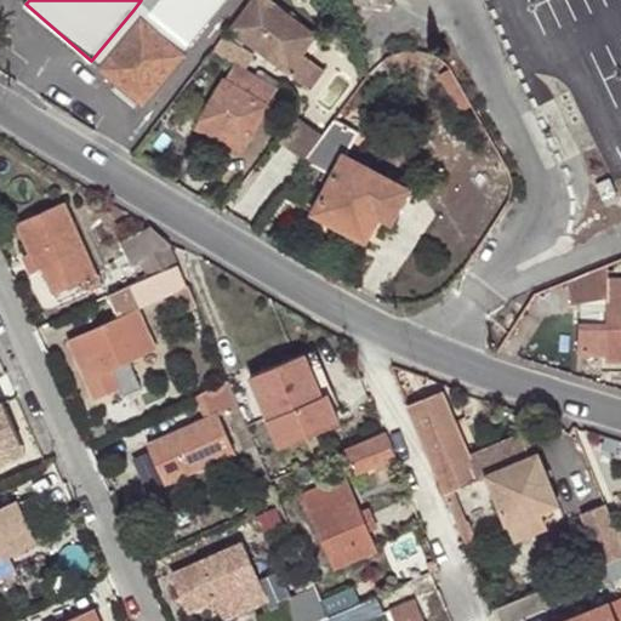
[(141,16),(98,66),(143,106),(187,56),(184,53),(228,0),(141,0),(134,10),(141,16)]
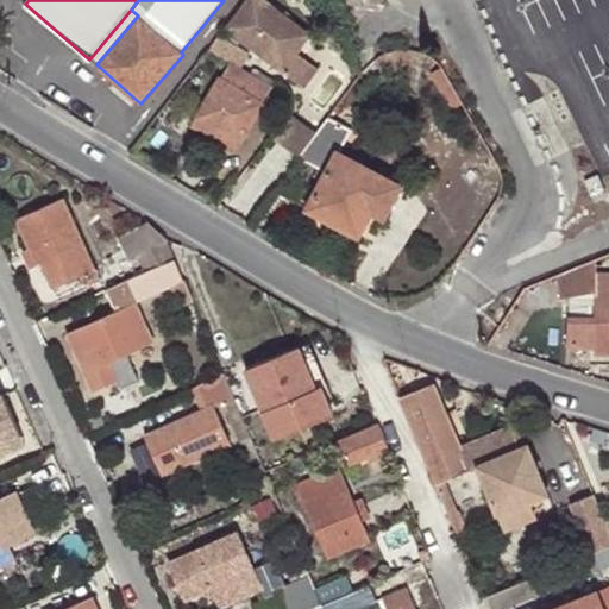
[(261,0),(245,0),(225,29),(283,74),(297,54),(290,48),(302,31),(261,0)]
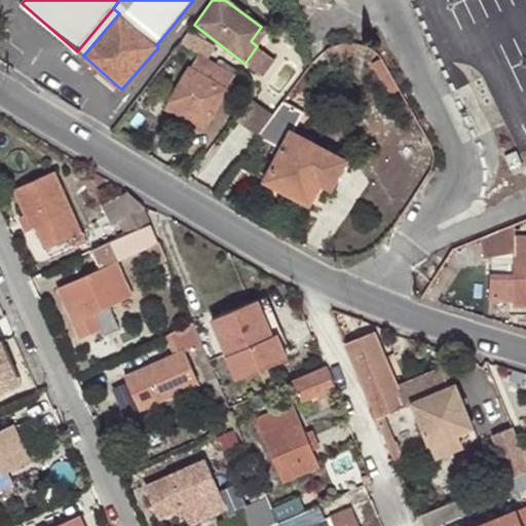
[(83,55),(119,13),(113,8),(77,51),(83,55)]
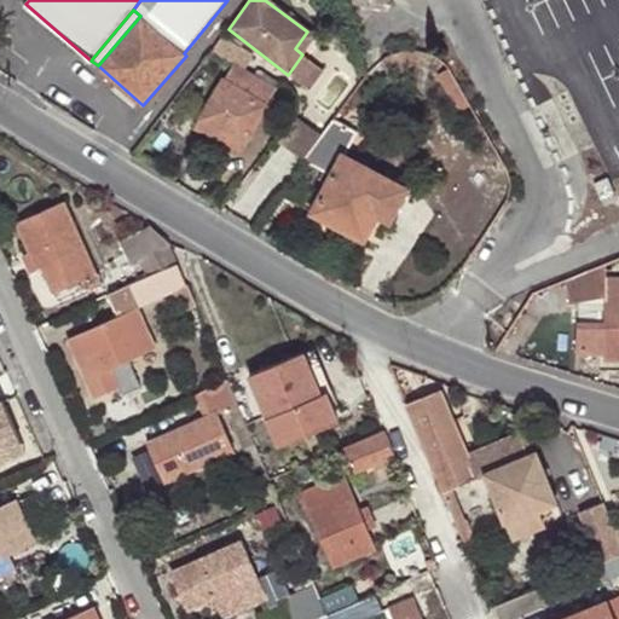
[(314,36),(307,32),(295,48),(302,55),(314,36)]
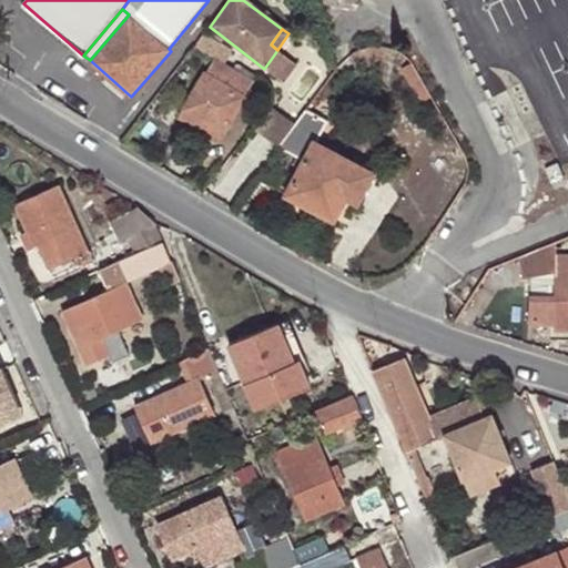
[(252,83),(212,60),(176,119),(199,130),(203,122),(223,132),(252,83)]
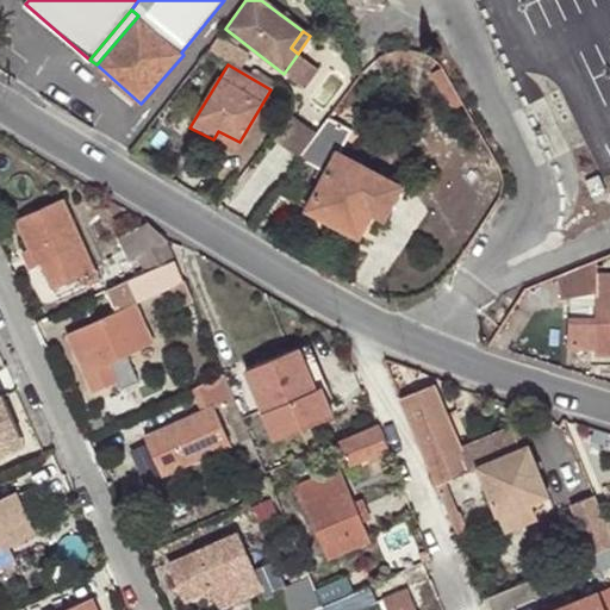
[(348,132),(327,119),(299,159),(325,173),(305,210),(359,238),(371,215),(383,219),(400,187),(337,151),(348,132)]
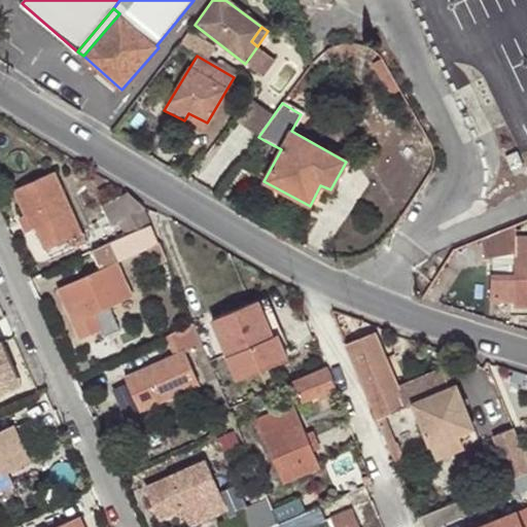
[(188,113),(184,120),(202,131),(207,123),(188,113)]
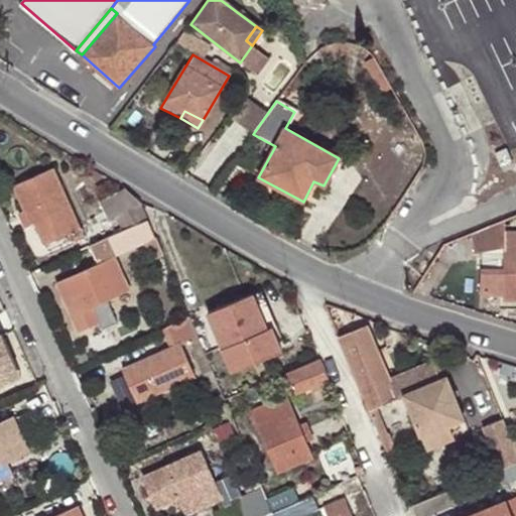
[(514,162),(507,149),(497,153),(503,167),(514,162)]
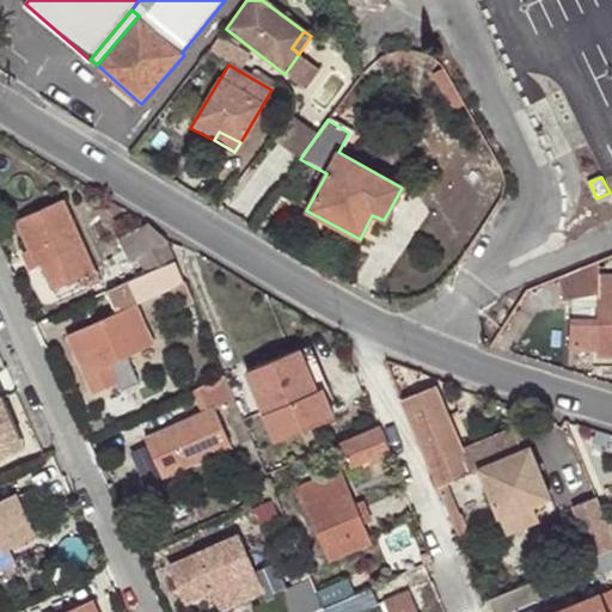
[(91,288),(101,285),(63,202),(16,221),(30,251),(22,254),(29,271),(43,268),(51,291),(84,276),(91,288)]
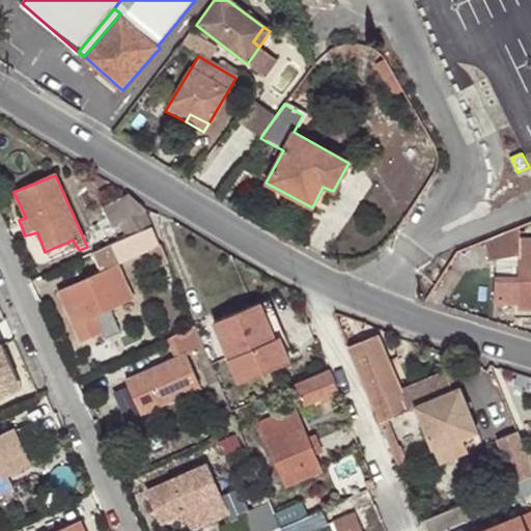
[(145,211),(128,195),(104,208),(112,230),(121,225),(119,222),(145,211)]
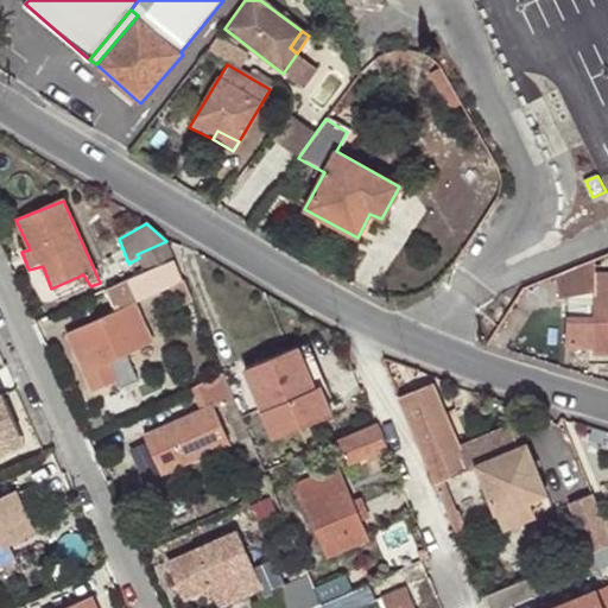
[(139,258),(145,274),(175,261),(166,241),(137,254),(139,258)]
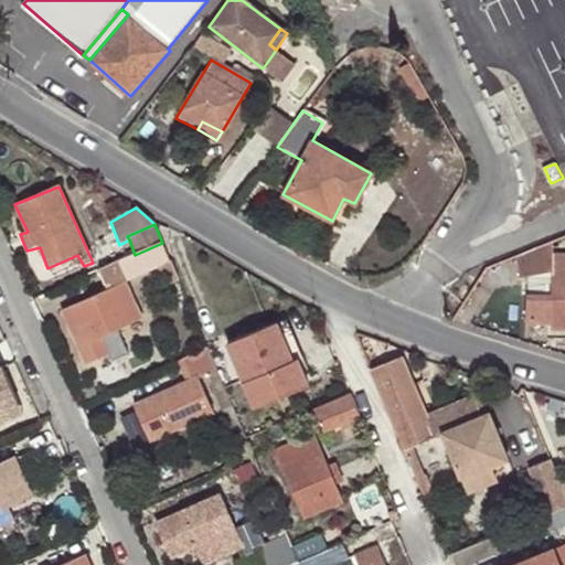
[(554,240),(511,256),(521,276),(529,270),(531,319),(554,319),(555,326),(564,324),(564,252),(554,252),(554,240)]
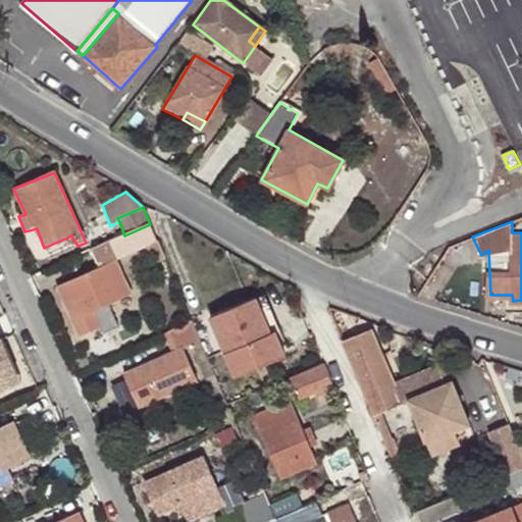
[(124,236),(94,249),(102,267),(57,288),(79,336),(104,326),(96,310),(133,294),(118,261),(158,244),(150,224),(124,236)]
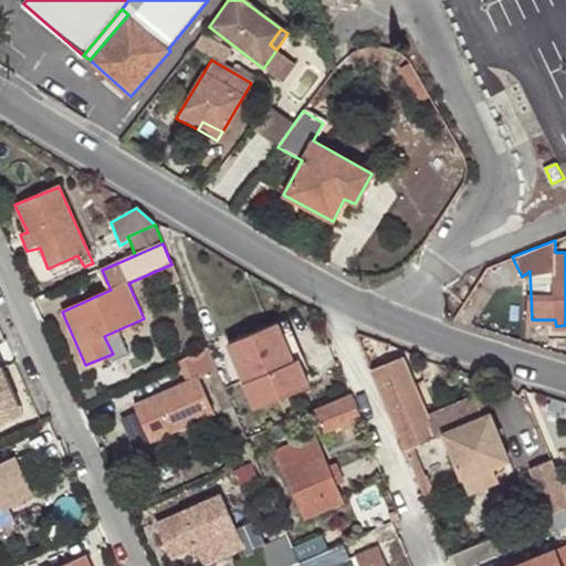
[(285,365),(303,357),(287,321),(270,328),(285,365)]
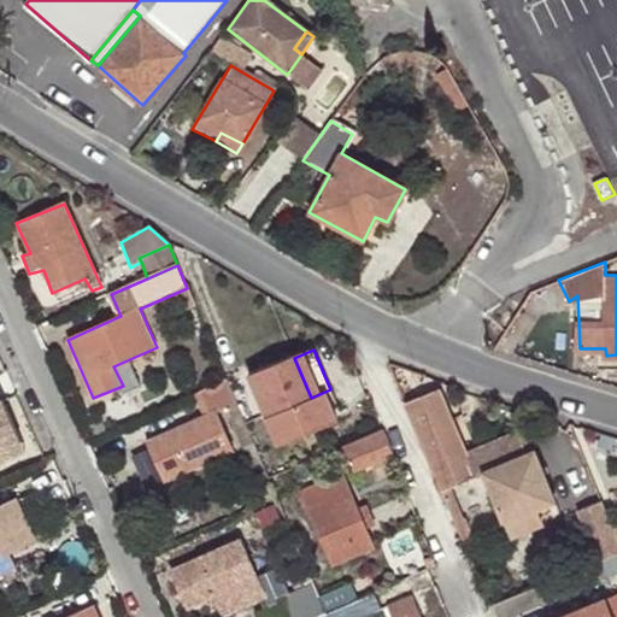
[(336,404),(330,389),(311,398),(294,358),(251,376),(280,444),(336,422),(330,405),(336,404)]
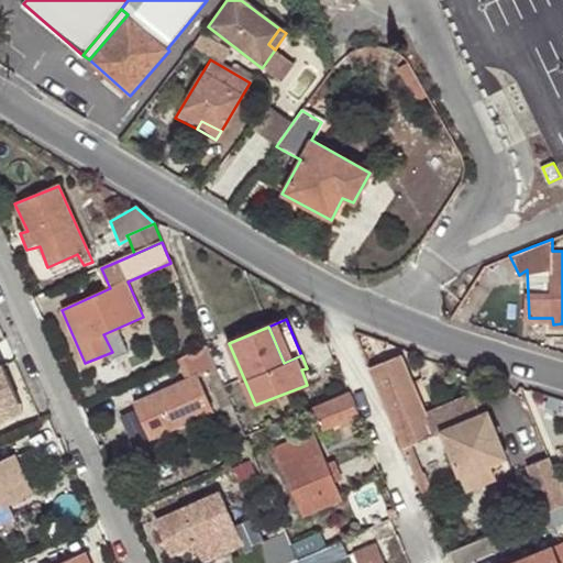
[(208,349),(183,361),(190,378),(134,403),(152,440),(214,415),(199,378),(217,371),(208,349)]
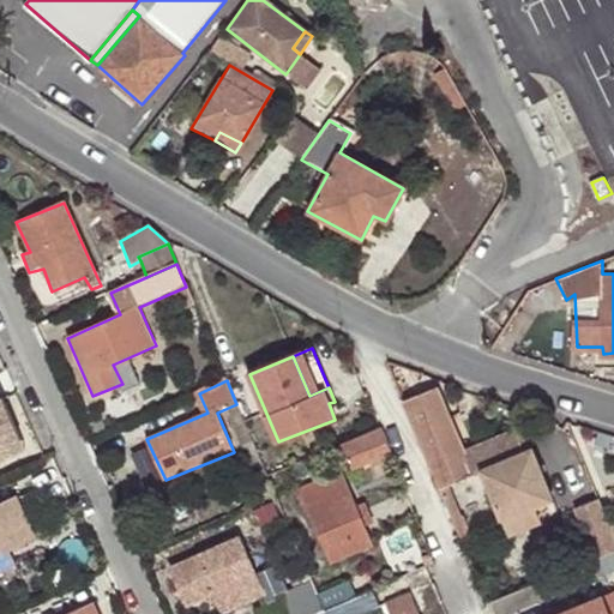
[(427,459),(462,445),(437,389),(405,402),(427,459)]
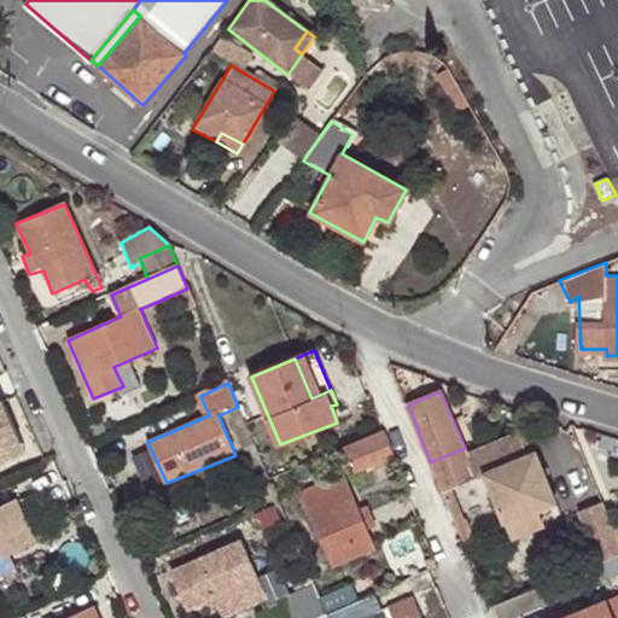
[(12,401),(0,406),(0,455),(31,442),(12,401)]
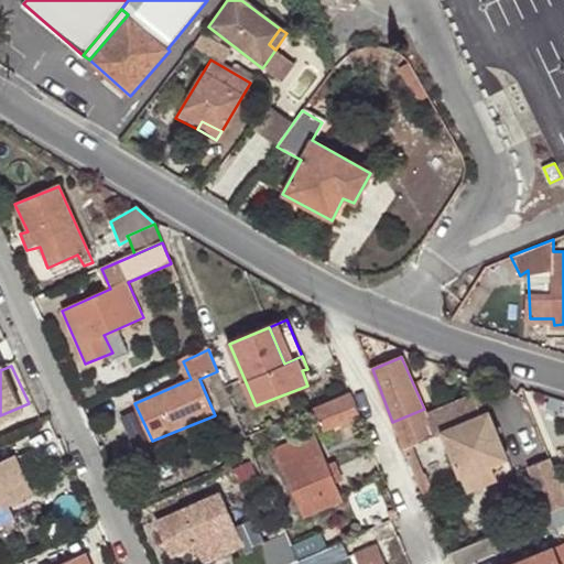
[(359,419),(349,394),(305,413),(310,423),(318,419),(324,432),(359,419)]
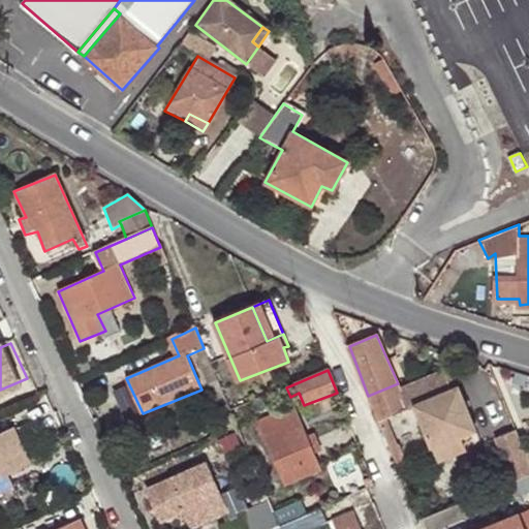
[(398,383),(368,396),(379,422),(415,406),(433,448),(476,431),(458,387),(445,371),(400,390),(398,383)]
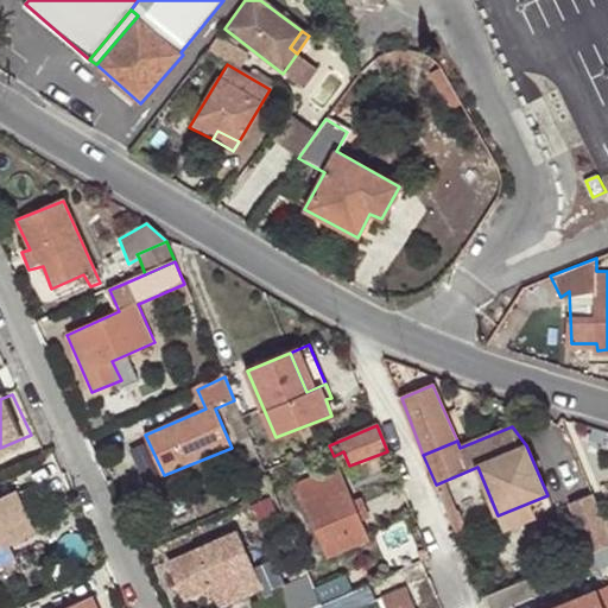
[(328,558),(369,542),(339,468),(296,485),(328,558)]
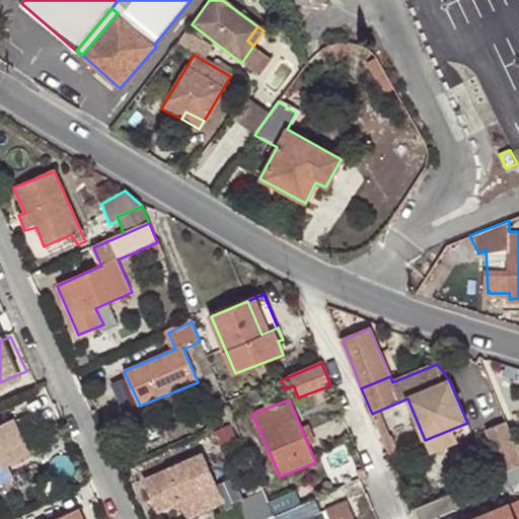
[(0,466),(27,455),(13,423),(0,428),(0,466)]
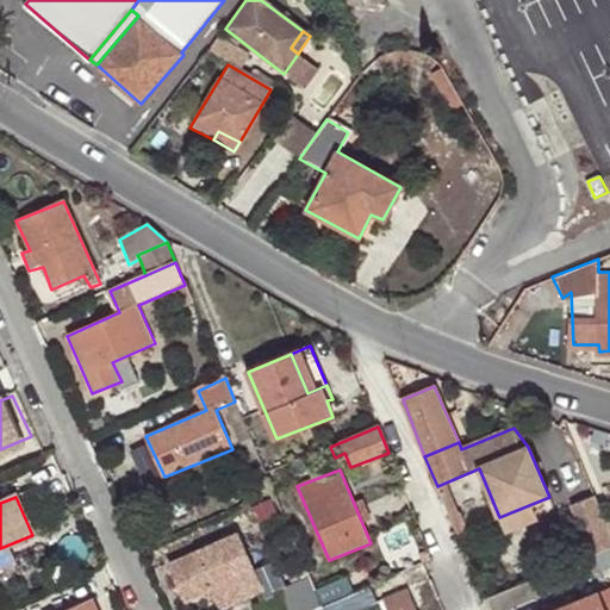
[(593,556),(609,549),(609,534),(597,503),(576,512),(593,556)]
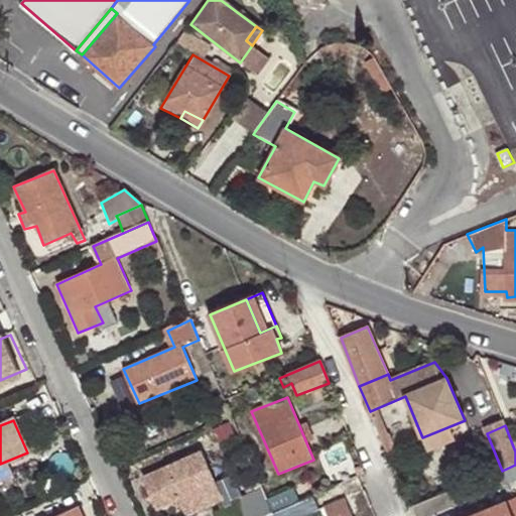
[(185,515),(188,515),(223,502),(203,452),(142,477),(157,511),(179,502),(185,515)]
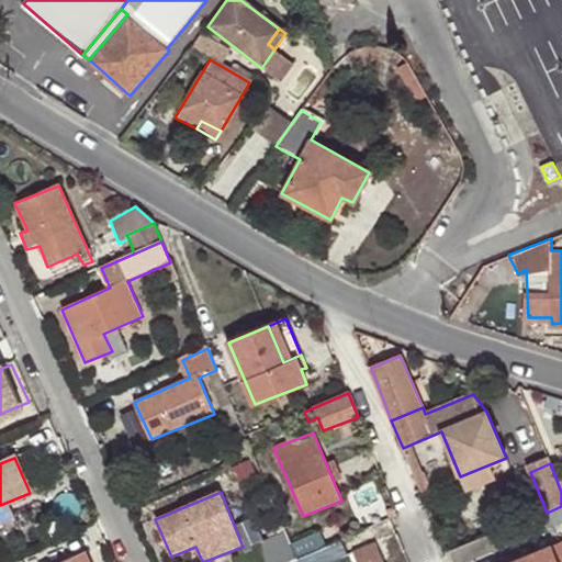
[(464,561),(561,523),(561,506),(547,513),(450,551),(453,561),(464,561)]
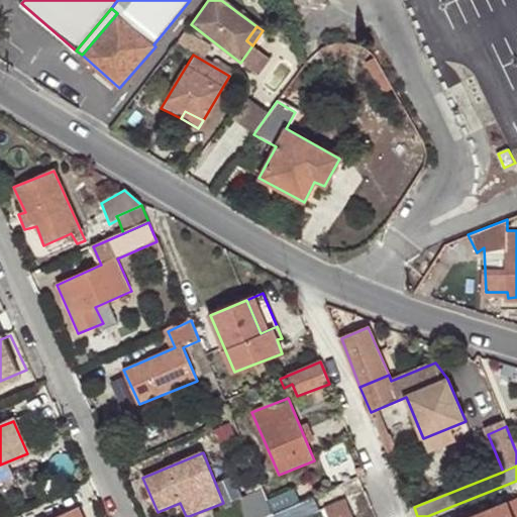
[(233,501),(239,516),(271,516),(274,516),(270,506),(263,489),(233,501)]
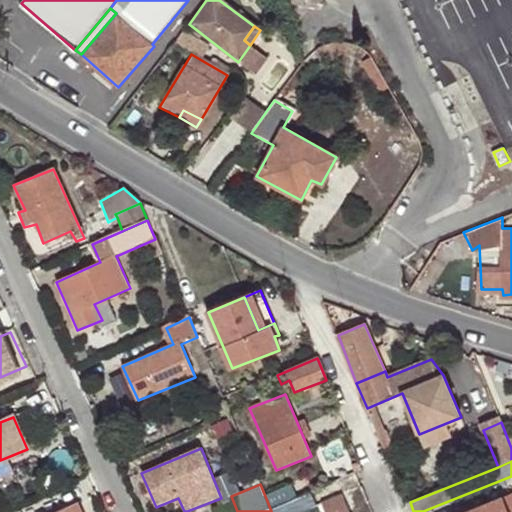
[(267,501),(271,511),(298,499),(294,489),(267,501)]
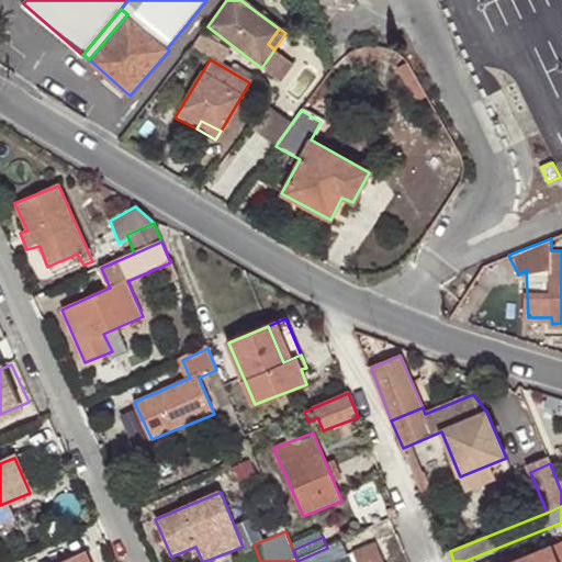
[(327,548),(298,561),(332,561),(347,555),(343,542),(327,548)]
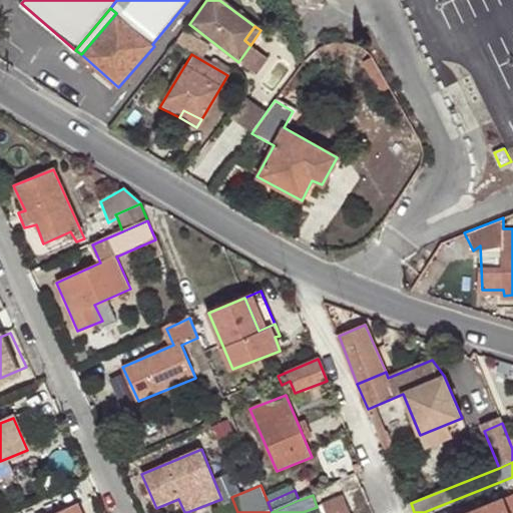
[(350,512),(344,497),(323,506),(325,512),(350,512)]
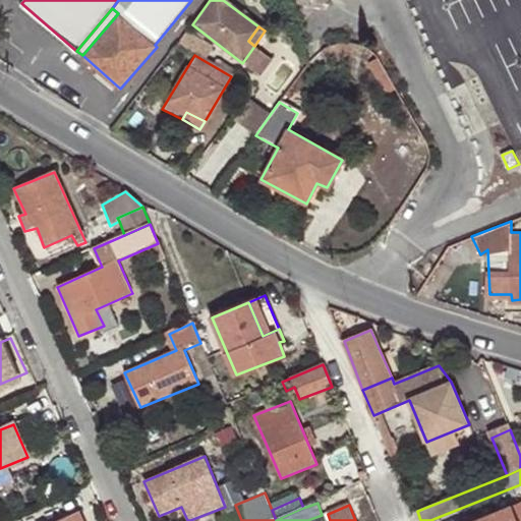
[(516,520),(511,506),(473,520),(516,520)]
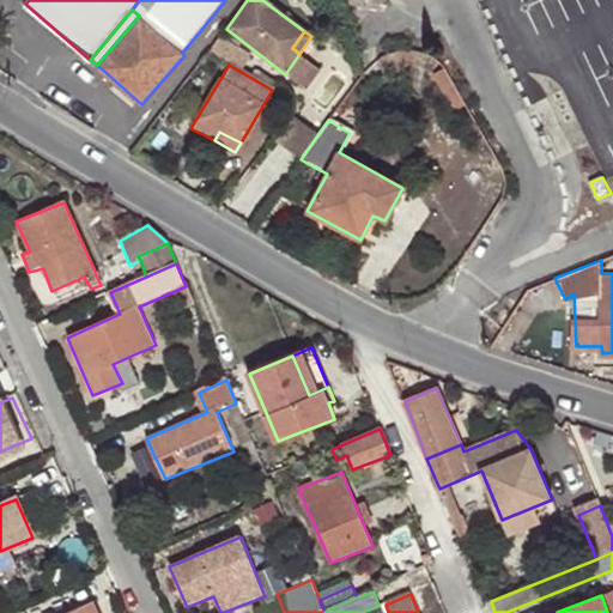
All buildings are outlined.
